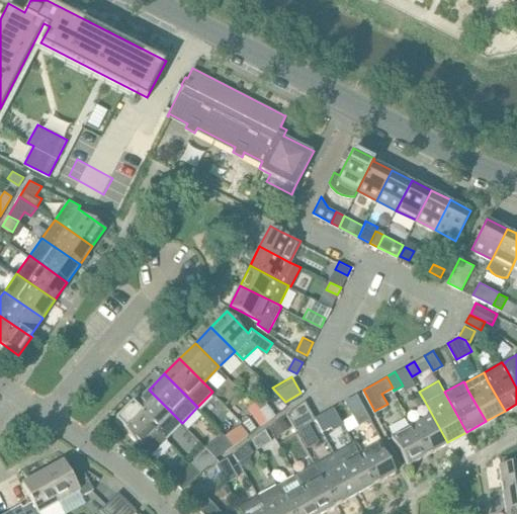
[(132,403),(167,438),(182,423),(149,390),(134,404),(133,402),(132,403)]
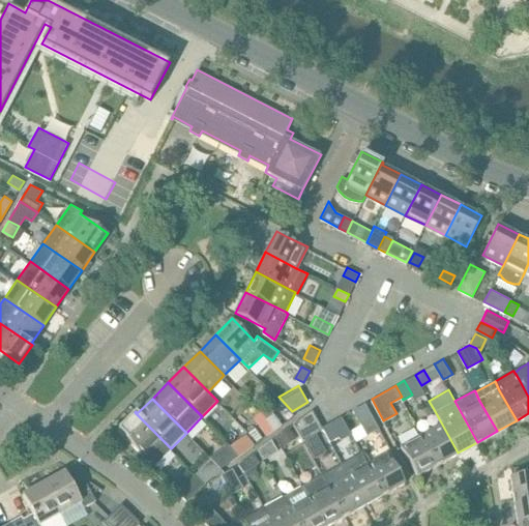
[(379,428),(365,402),(353,409),(366,434),(379,428)]
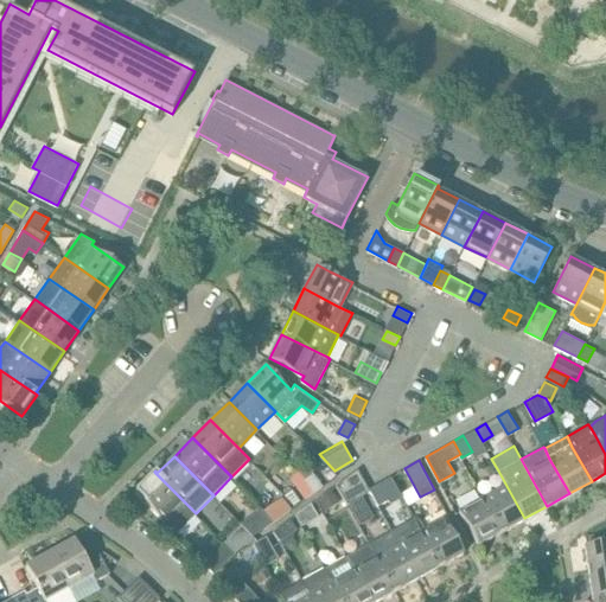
[(370,491),(369,487),(358,468),(336,484),(348,503),(370,491)]
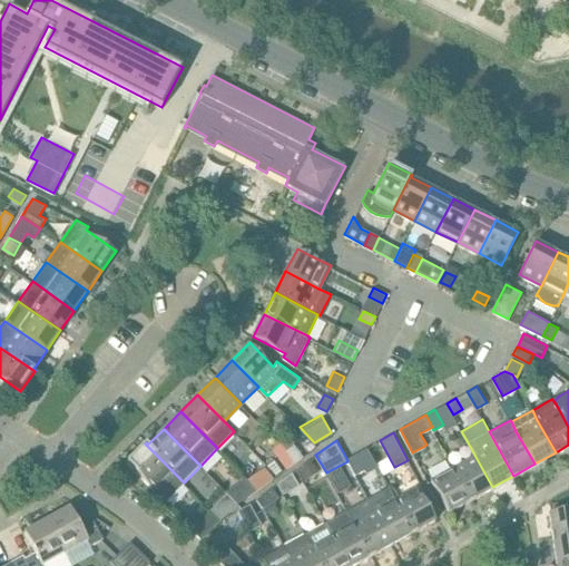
[(163,503),(184,482),(145,443),(127,461),(155,489),(153,493),(163,503)]
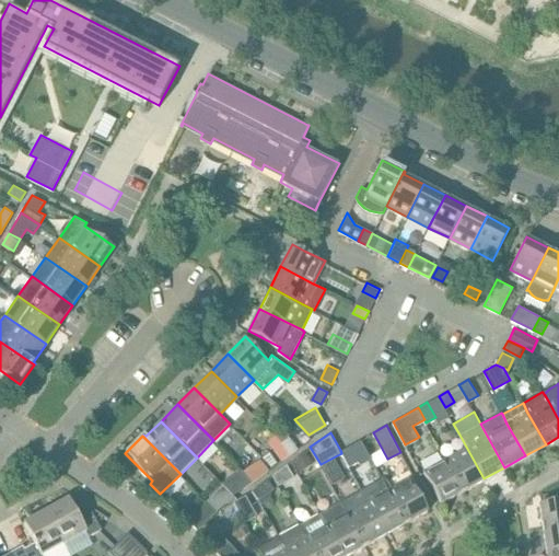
[(281,441),(290,453),(298,448),(289,436),(281,441)]
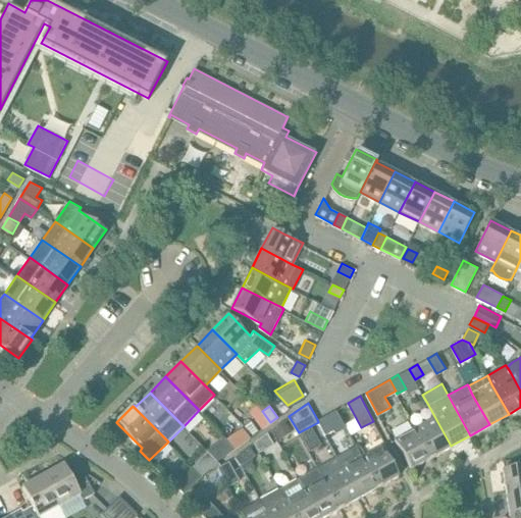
[(263,427),(270,422),(262,411),(255,417),(263,427)]
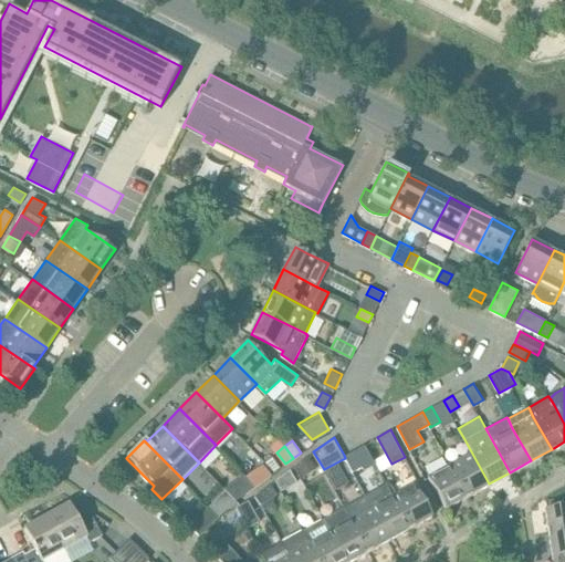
[(344,455),(345,458),(353,470),(363,466),(354,450),(344,455)]
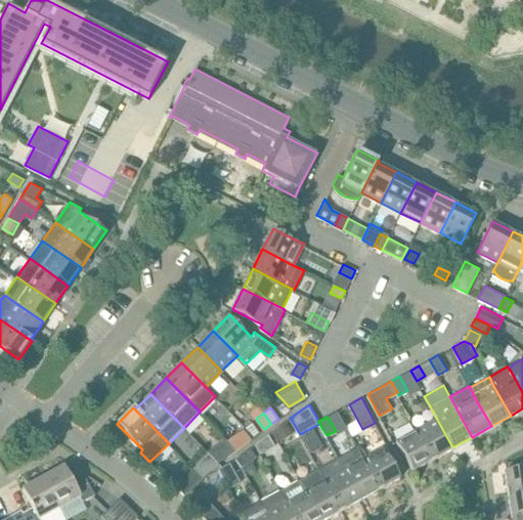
[(436,418),(417,428),(433,459),(452,447),(436,418)]
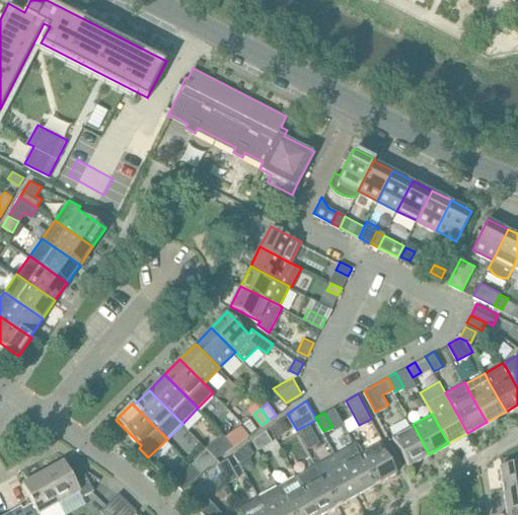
[(287,424),(282,418),(271,426),(276,432),(287,424)]
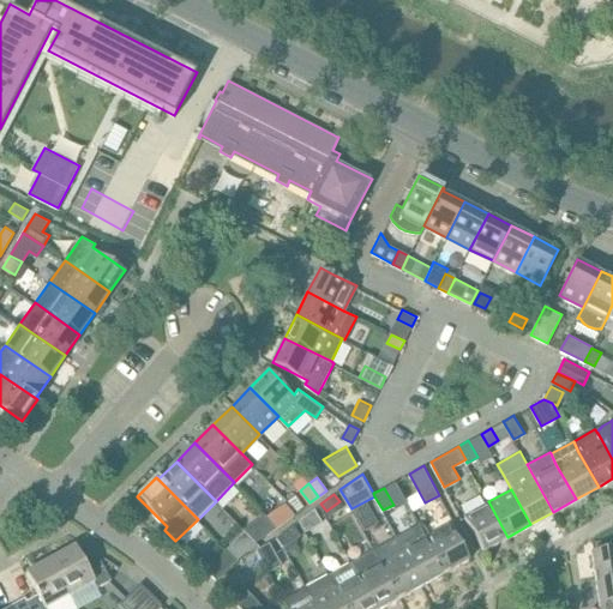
[(488,501),(464,514),(484,550),(508,537),(488,501)]
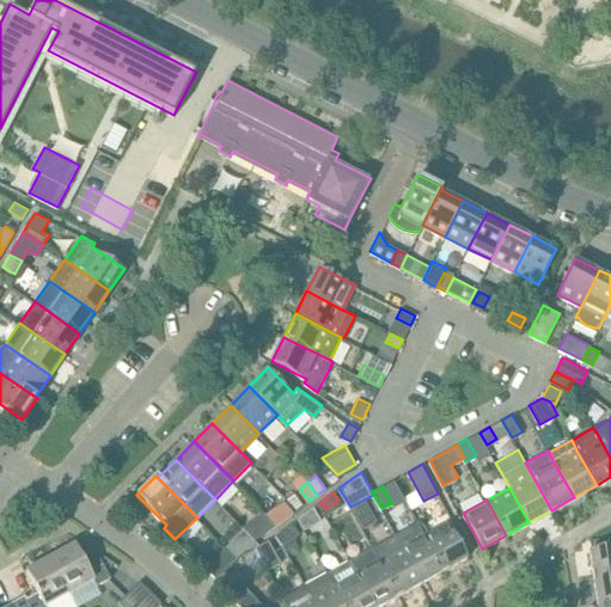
[(266,513),(275,526),(293,512),(287,504),(279,510),(275,507),(266,513)]
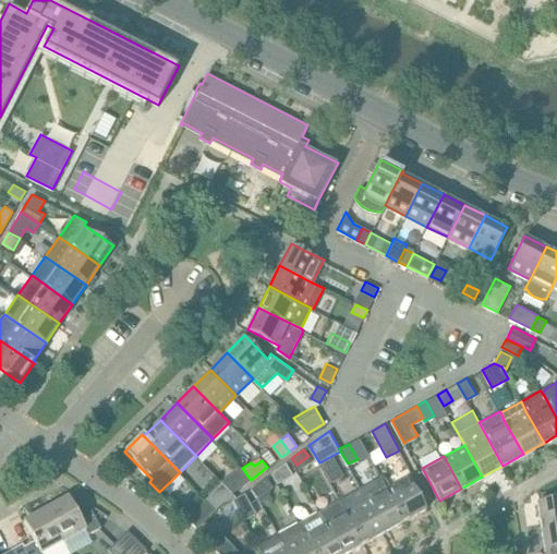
[(231,491),(251,480),(242,468),(239,465),(220,479),(222,482),(231,491)]
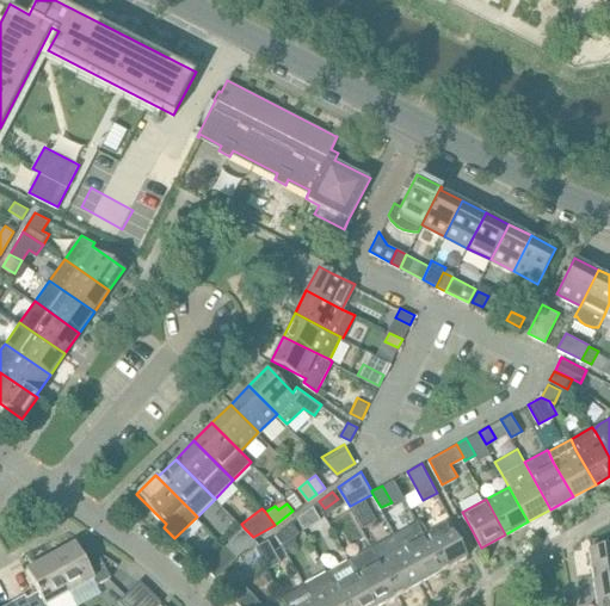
[(314,508),(297,517),(305,530),(321,520),(314,508)]
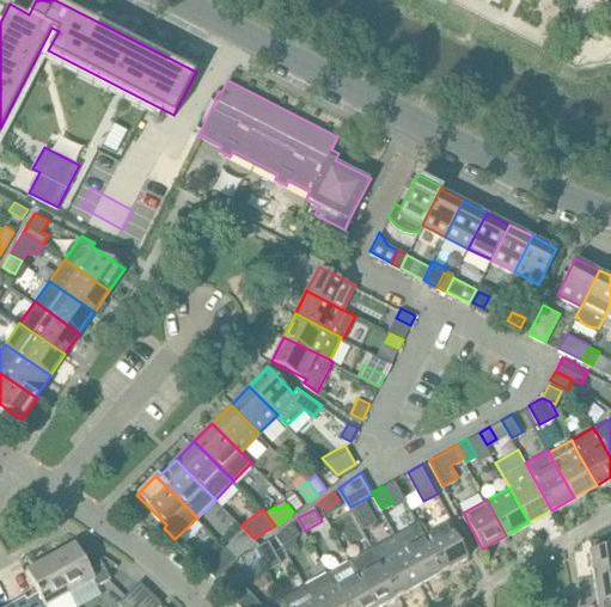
[(445,569),(425,534),(419,521),(396,534),(422,582),(445,569)]
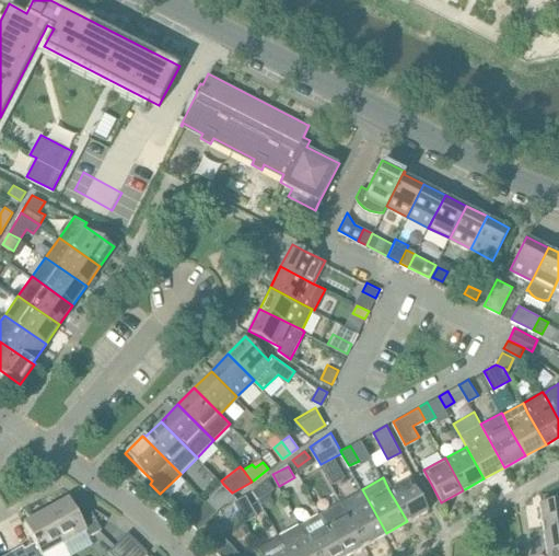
[(410,477),(388,489),(407,521),(428,509),(410,477)]
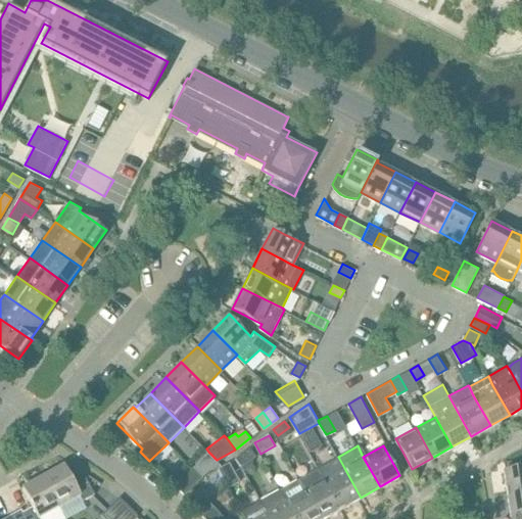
[(255,455),(249,446),(235,457),(241,465),(255,455)]
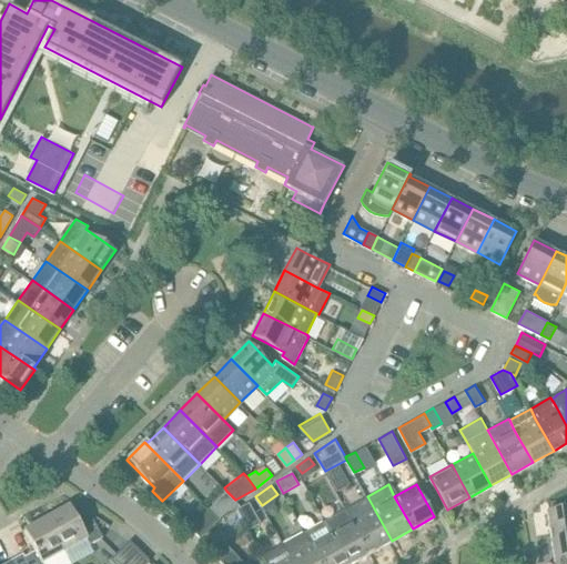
[(226,491),(210,507),(219,517),(226,511),(236,507),(241,505),(235,500),(226,491)]
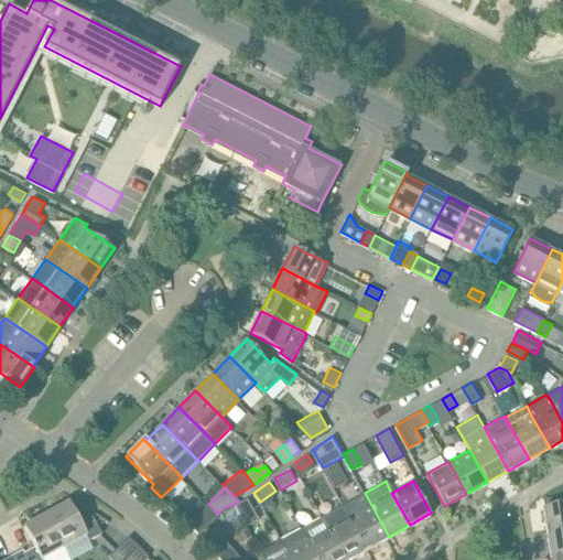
[(344,504),(350,516),(368,548),(389,537),(365,493),(344,504)]
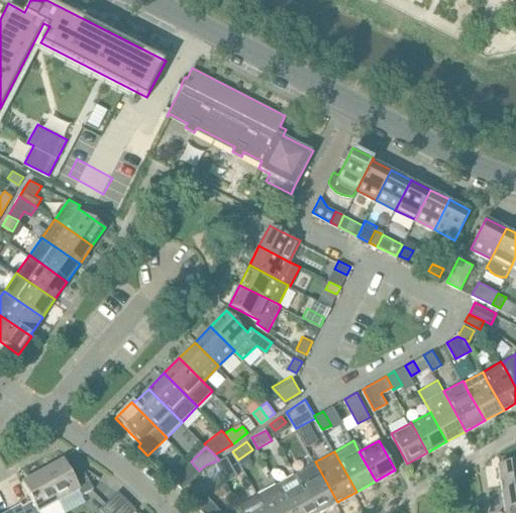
[(215,462),(221,472),(232,466),(227,455),(219,459),(215,462)]
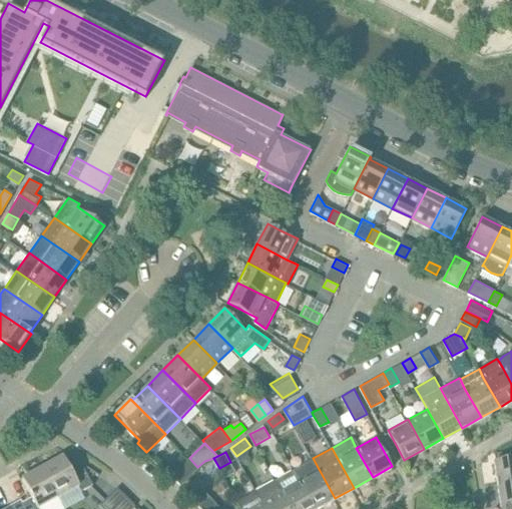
[(93,483),(86,470),(84,467),(73,473),(63,455),(42,466),(59,495),(78,484),(81,490),(93,483)]
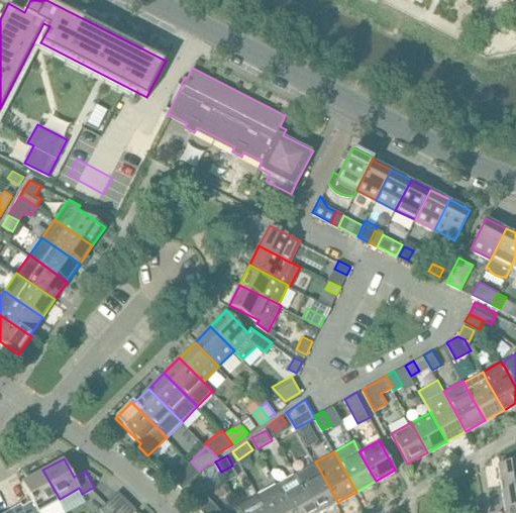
[(502,487),(515,484),(515,460),(498,464),(502,487)]
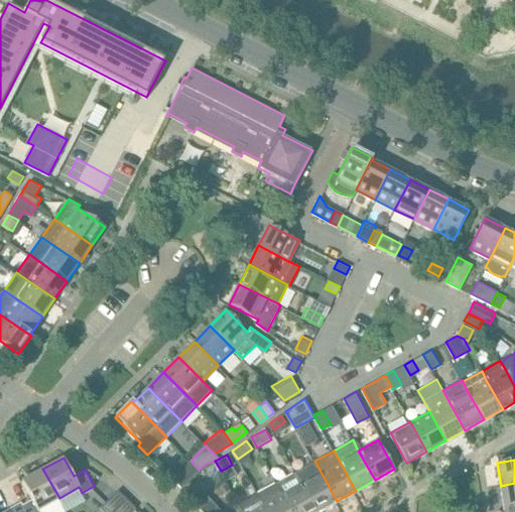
[(181,487),(192,476),(199,470),(190,461),(172,478),(181,487)]
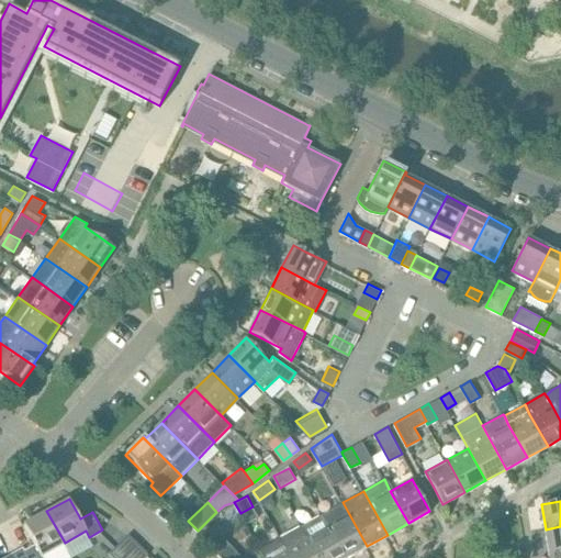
[(349,514),(343,502),(322,514),(346,557),(367,546),(349,514)]
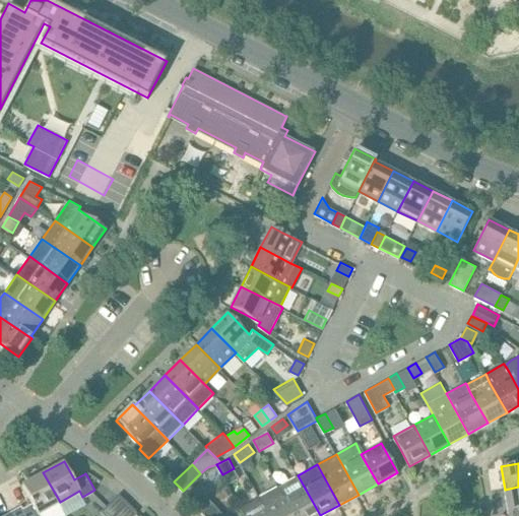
[(33,502),(11,514),(12,515),(42,515),(40,513),(60,502),(43,472),(22,484),(33,502)]
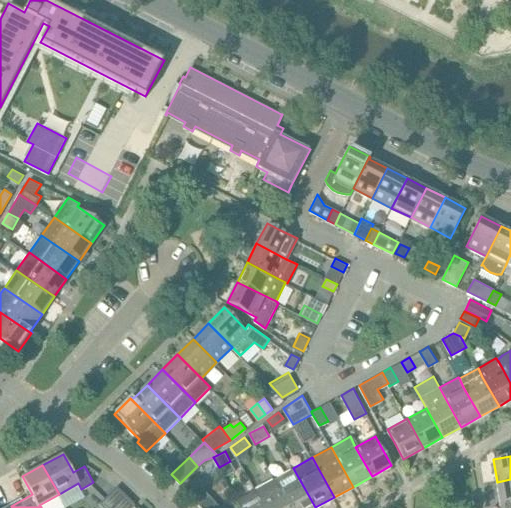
[(293,468),(274,478),(290,507),(313,507),(315,507),(293,468)]
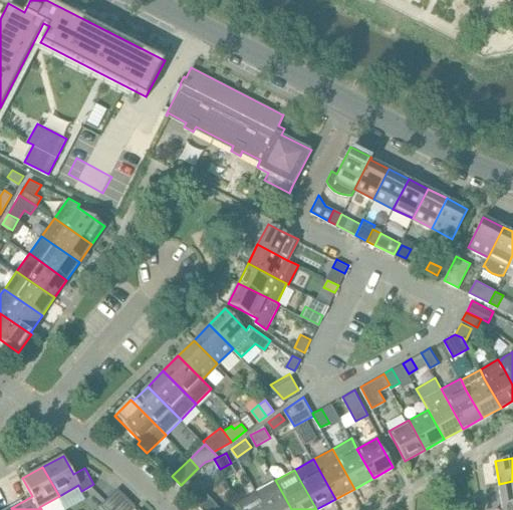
[(291,509),(275,480),(256,491),(266,509),(291,509)]
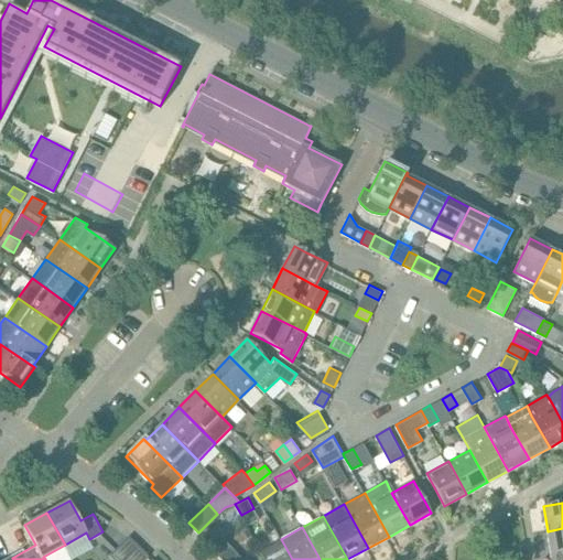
[(551,555),(562,551),(562,528),(548,531),(551,555)]
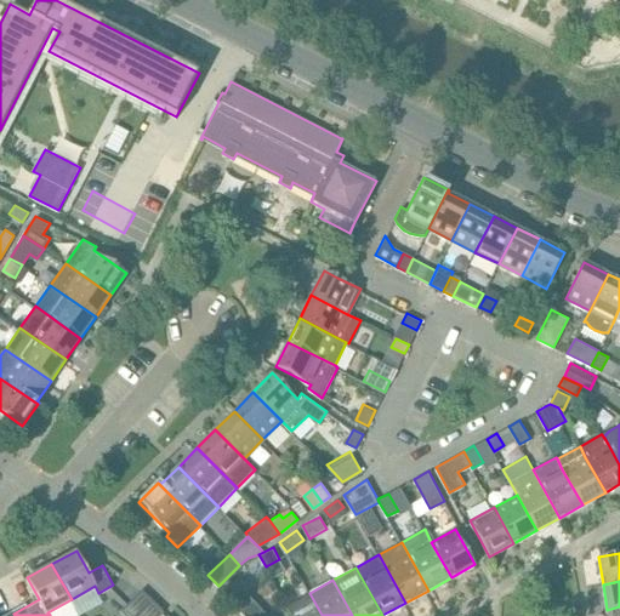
[(120,610),(126,615),(136,615),(153,599),(142,588),(120,610)]
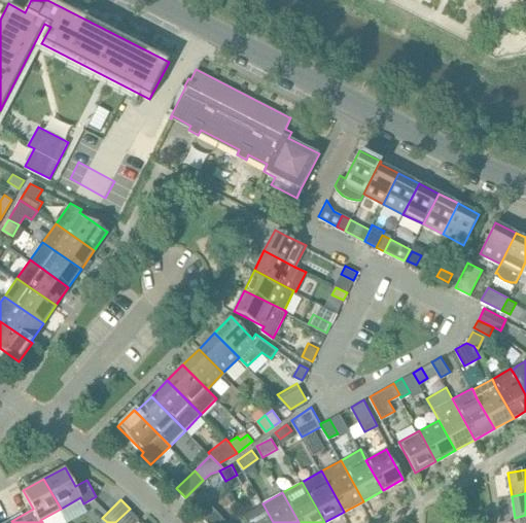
[(205,499),(195,508),(208,522),(228,522),(215,509),(214,510),(205,499)]
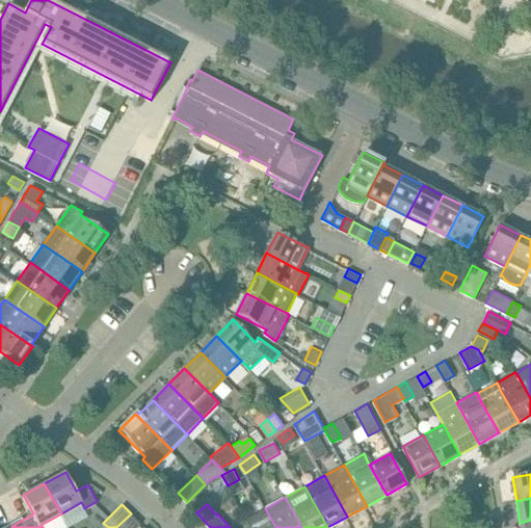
[(245,519),(250,527),(275,527),(265,508),(245,519)]
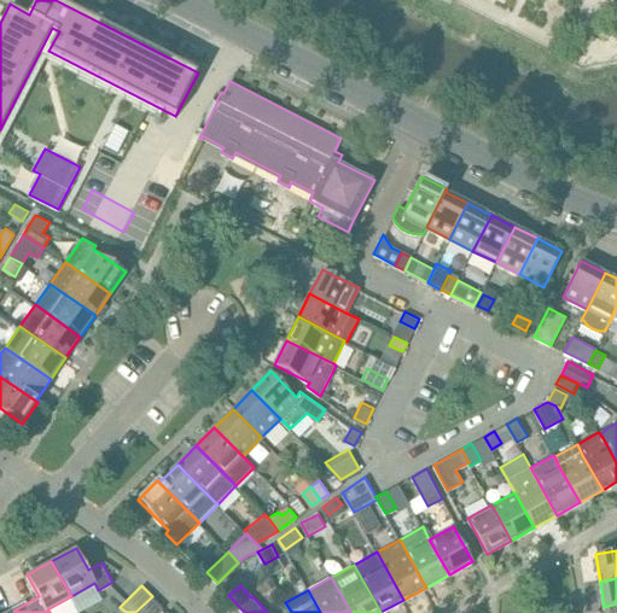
[(157,612),(163,607),(152,596),(135,612),(157,612)]
